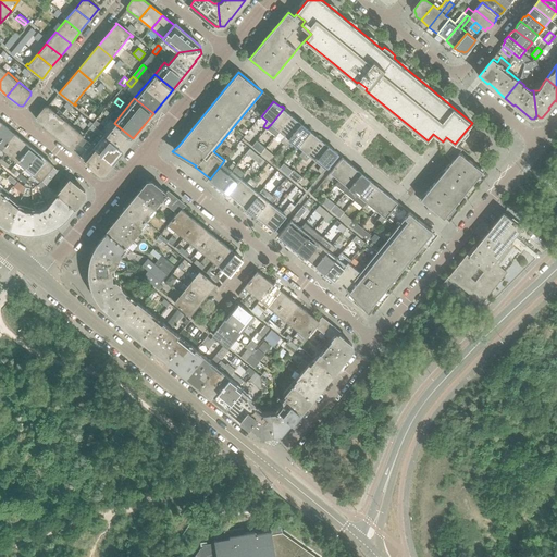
[(83,106),(79,109),(93,120),(97,115),(83,106)]
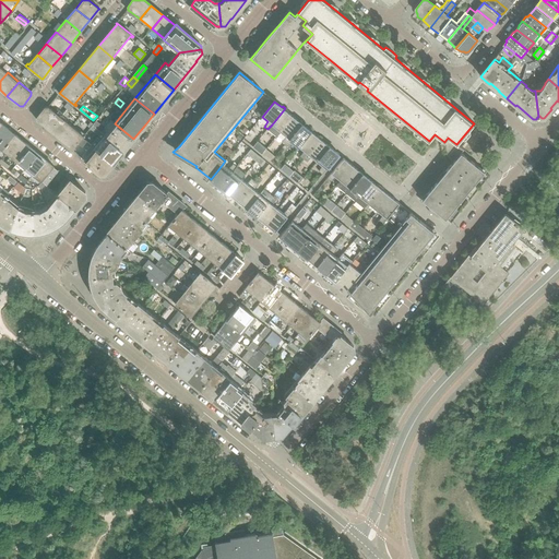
[(49,130),(60,117),(48,107),(45,107),(37,118),(37,120),(49,130)]
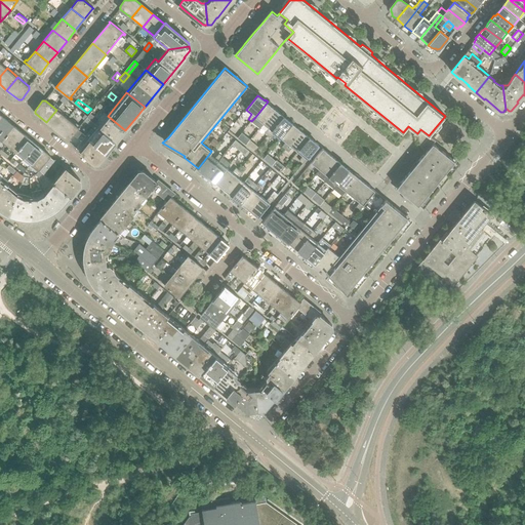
[(264,124),(275,110),(269,104),(270,104),(268,102),(255,117),(264,124)]
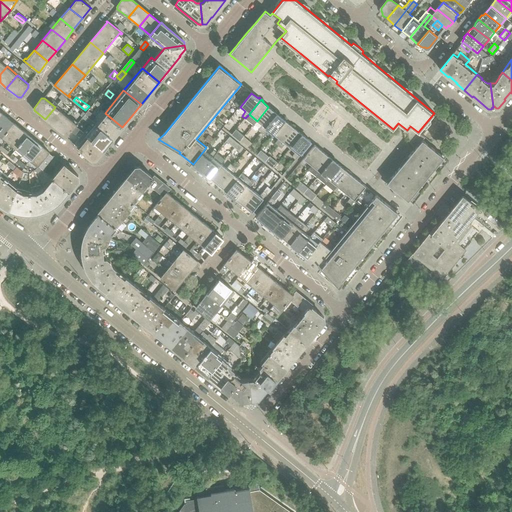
[(65,115),(55,107),(45,119),(55,128),(65,115)]
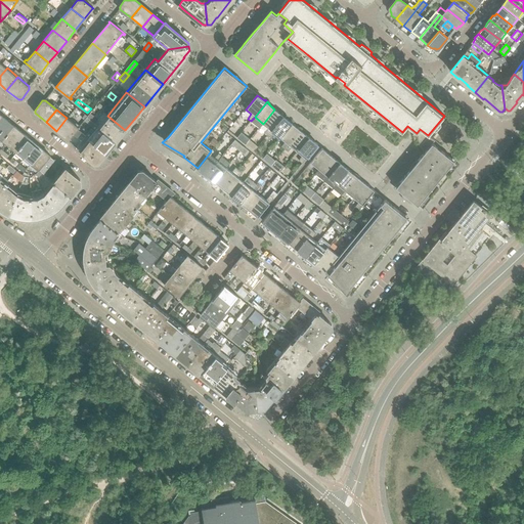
[(268,135),(285,116),(282,114),(281,115),(274,110),(263,124),(268,128),(264,132),(268,135)]
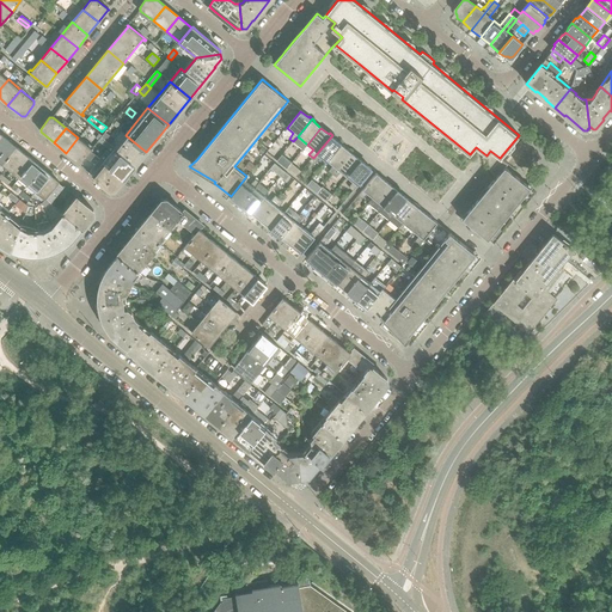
[(103,136),(102,136),(102,138),(111,145),(115,140),(105,132),(103,136)]
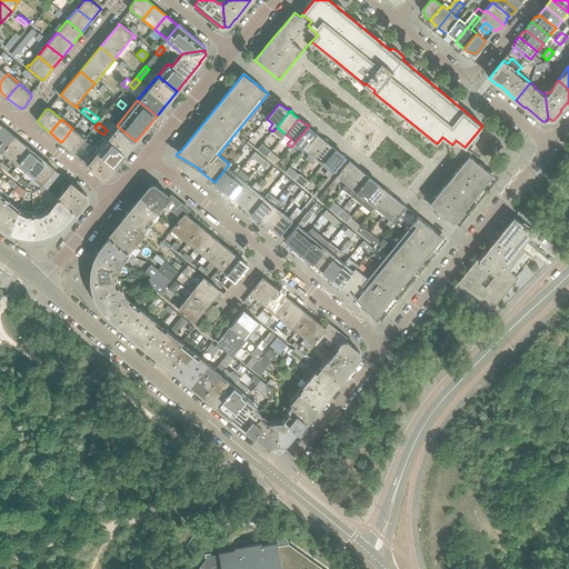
[(0,146),(10,132),(2,126),(0,127),(0,146)]
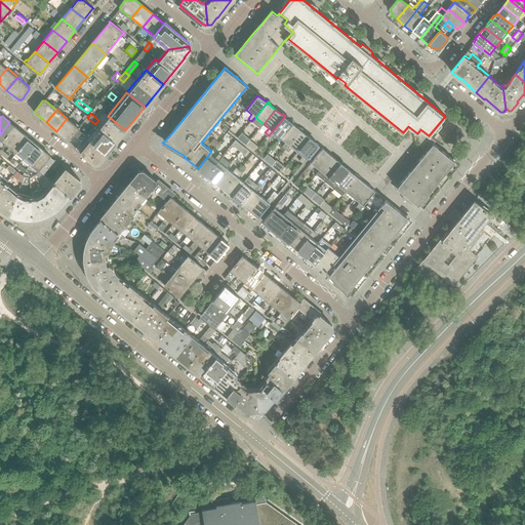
[(107,153),(125,130),(108,116),(98,127),(96,125),(93,128),(86,136),(89,138),(107,153)]
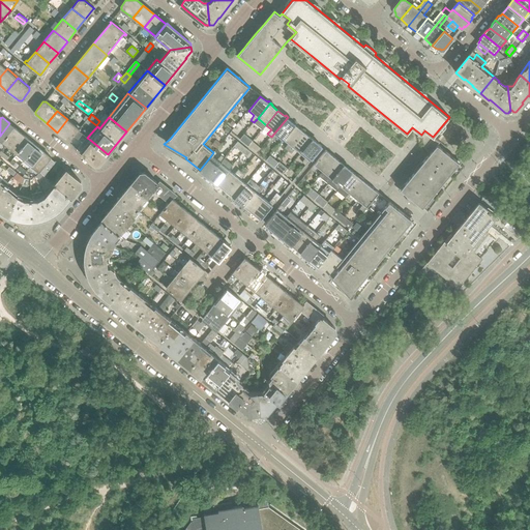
[(284,139),(295,124),(289,119),(290,118),(288,117),(271,137),(274,140),(278,135),(284,139)]
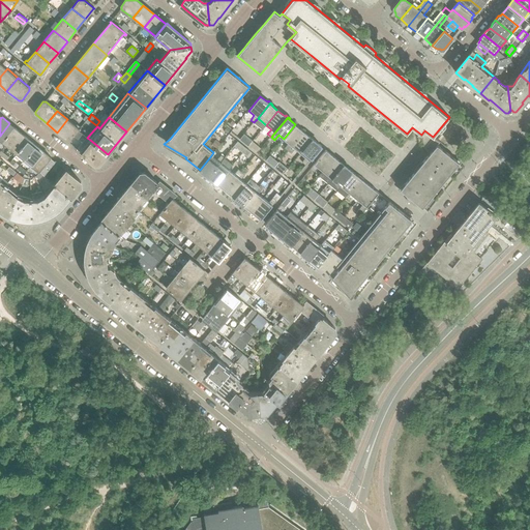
[(80,128),(67,119),(57,133),(69,142),(78,130),(80,128)]
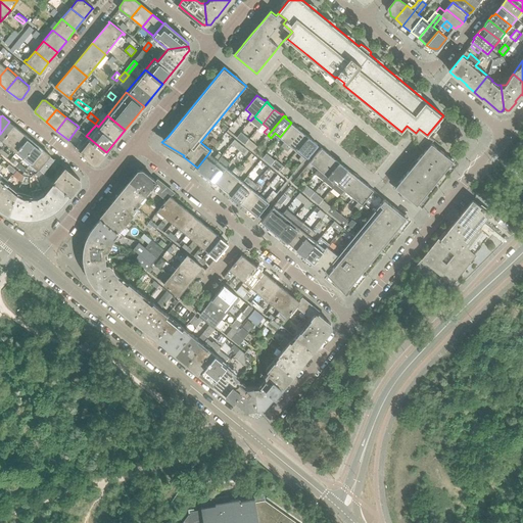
[(85,120),(84,121),(93,128),(96,125),(95,124),(87,117),(85,120)]
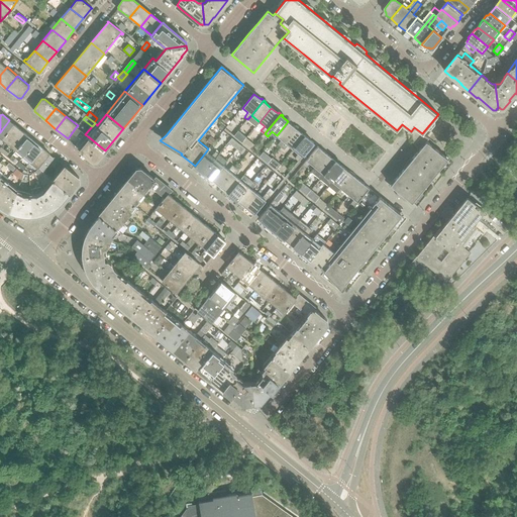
[(0,136),(9,144),(21,130),(9,120),(0,132),(0,136)]
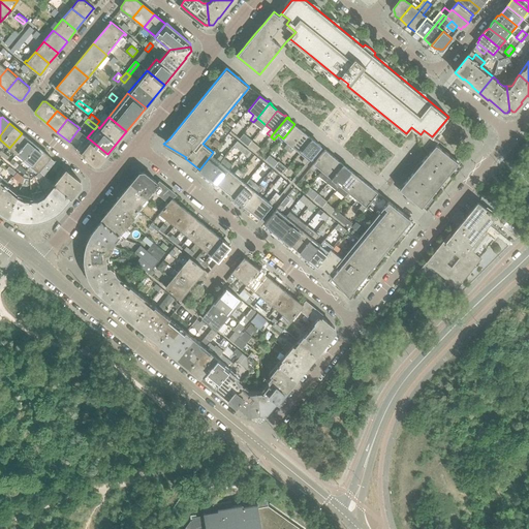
[(287,151),(304,130),(302,129),(302,130),(294,124),(283,138),(288,143),(284,148),(287,151)]
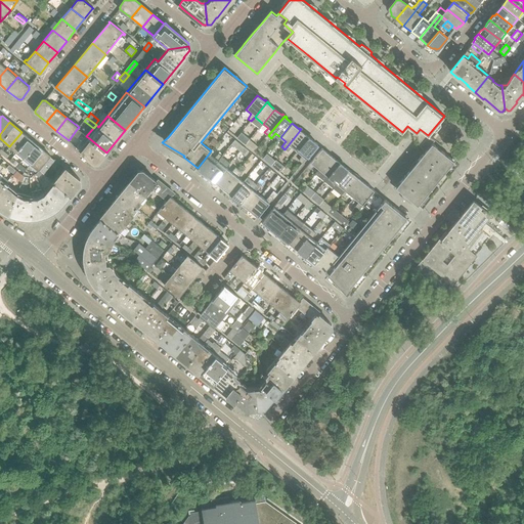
[(298,151),(309,137),(303,132),(303,131),(301,129),(285,149),(289,151),(292,147),(298,151)]
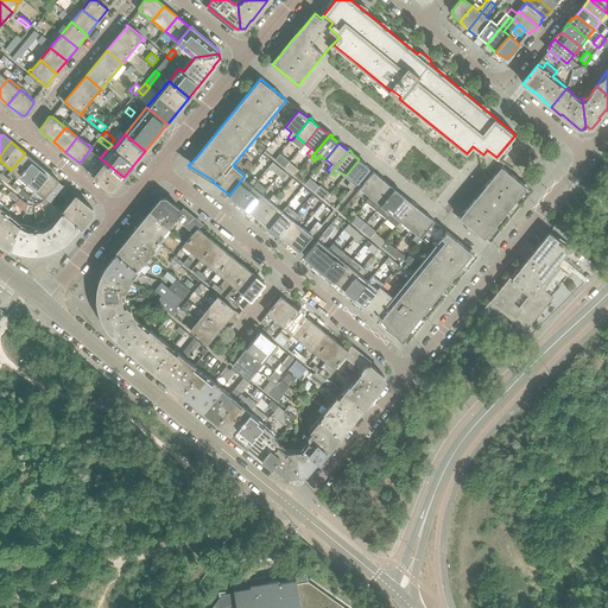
[(506,213),(517,201),(527,187),(514,177),(502,166),(505,163),(502,162),(496,157),(487,150),(483,154),(485,156),(485,159),(486,164),(487,169),(488,171),(489,172),(493,176),(492,177),(485,187),(480,191),(470,204),(460,217),(472,228),(485,239),(495,226),(506,213)]
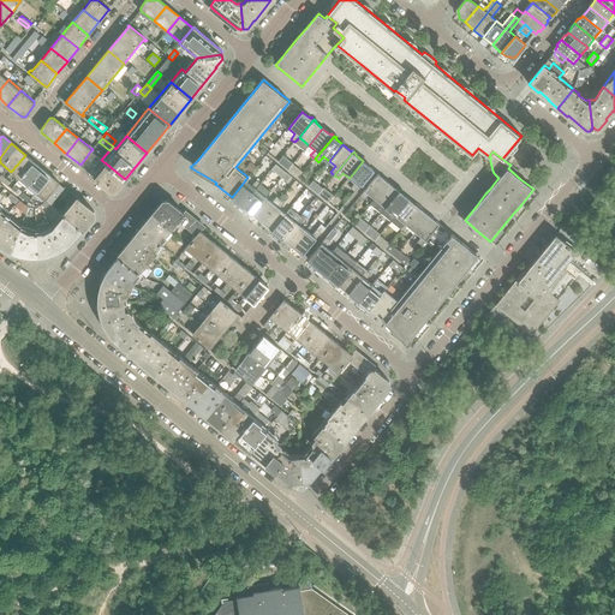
[(19,178),(33,161),(25,155),(11,172),(19,178)]
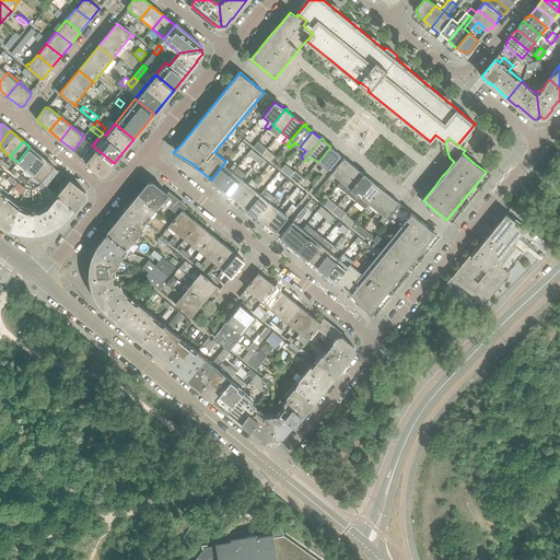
[(258,141),(254,147),(263,154),(267,149),(258,141)]
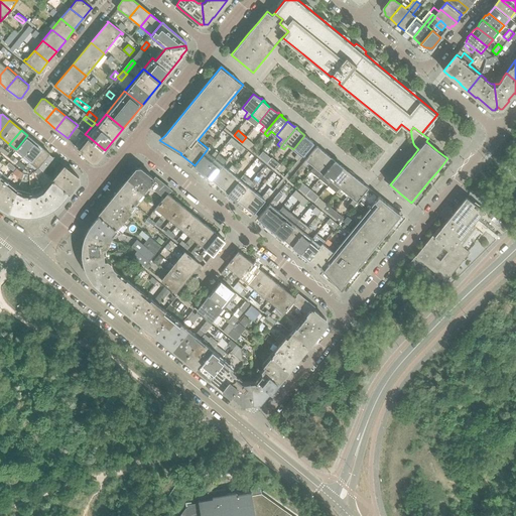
[(105,150),(88,136),(85,134),(76,146),(93,160),(97,160),(105,150)]
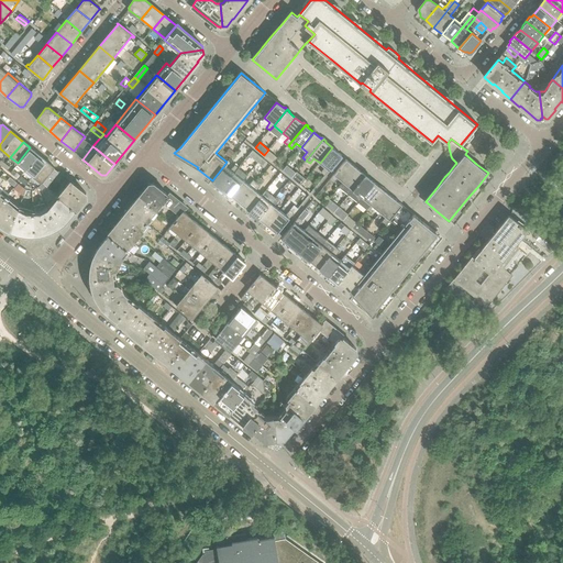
[(26,169),(39,155),(30,147),(18,163),(26,169)]
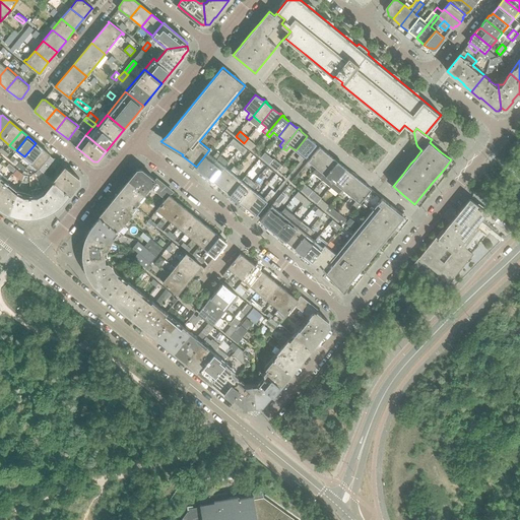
[(300,163),(316,143),(307,136),(296,150),(301,155),(297,159),(300,163)]
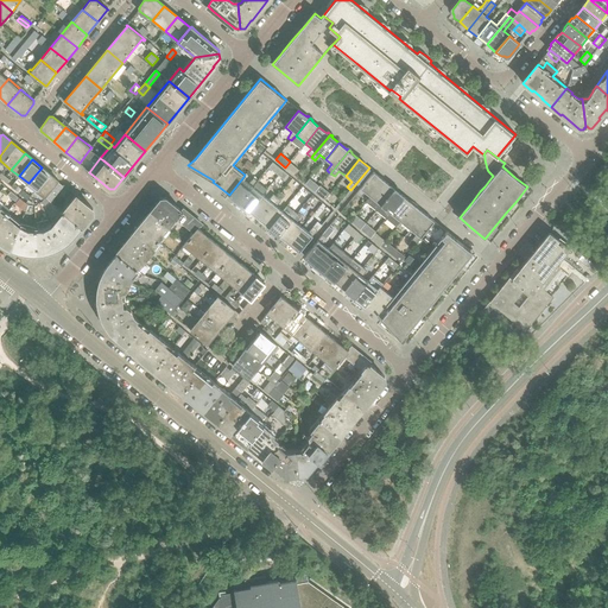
[(248,170),(253,165),(248,160),(244,165),(248,170)]
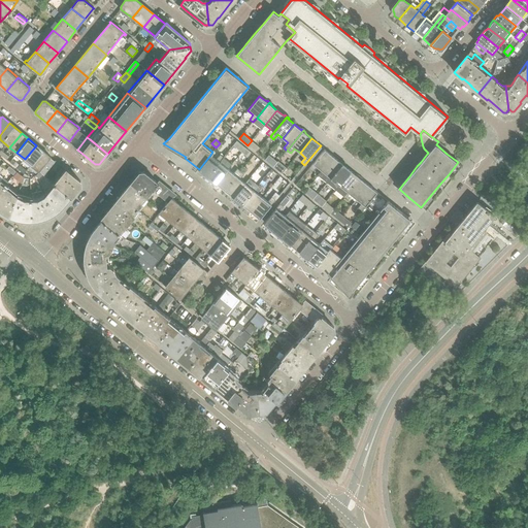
[(245,147),(237,140),(234,145),(242,153),(245,147)]
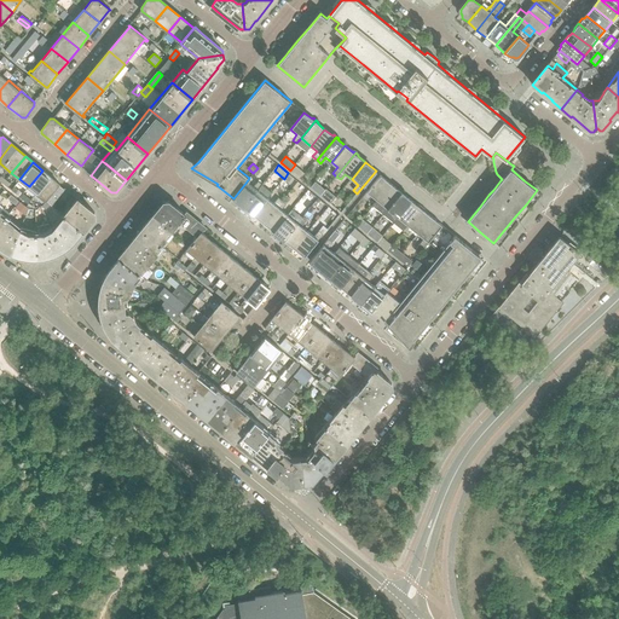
[(38,194),(51,177),(42,171),(29,186),(38,194)]
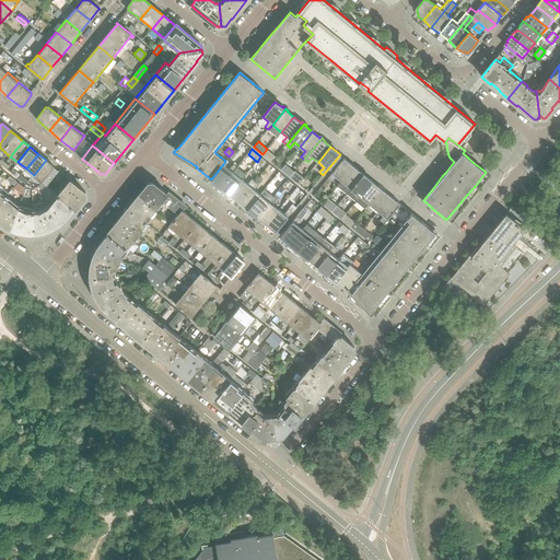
[(341,182),(354,166),(345,159),(328,179),(331,182),(336,177),(341,182)]
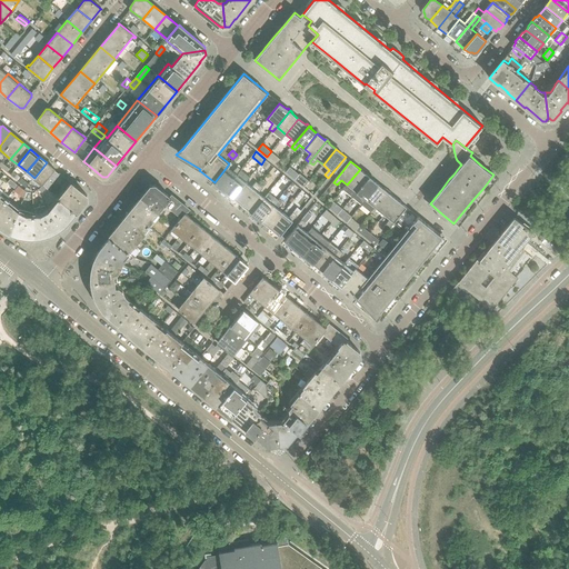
[(42,185),(53,170),(55,169),(47,162),(35,178),(42,185)]
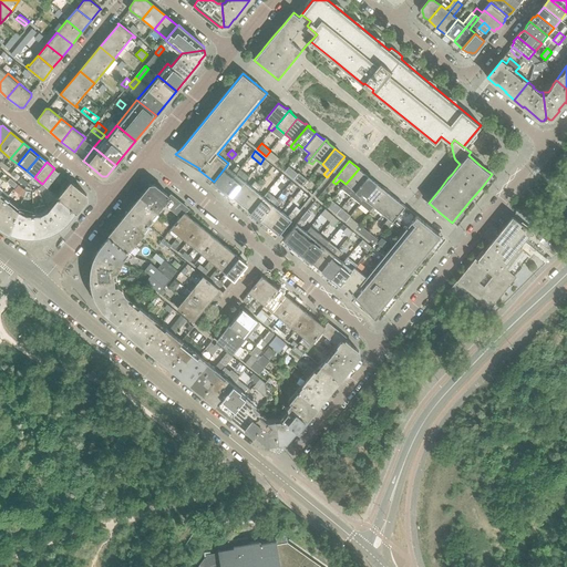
[(223,191),(240,169),(236,166),(232,172),(226,166),(214,182),(222,188),(220,189),(223,191)]
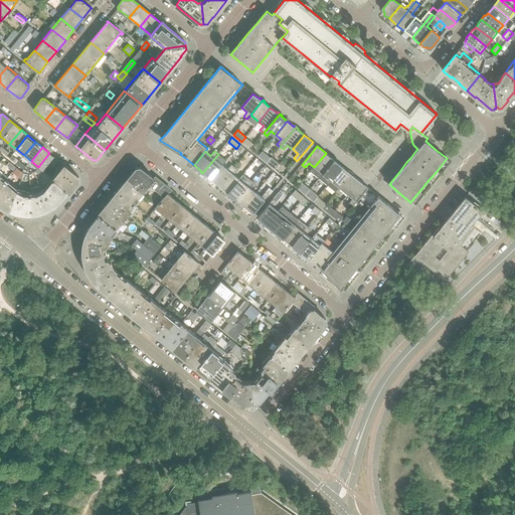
[(319,178),(335,159),(333,157),(332,158),(326,153),(314,167),(311,171),(319,178)]
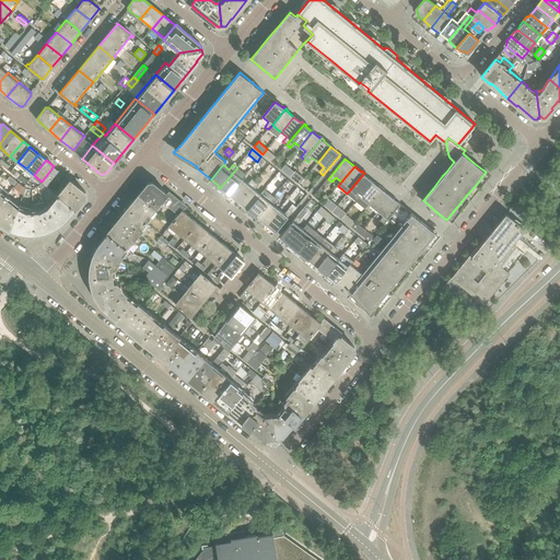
[(49,183),(58,172),(53,167),(42,182),(47,186),(49,183)]
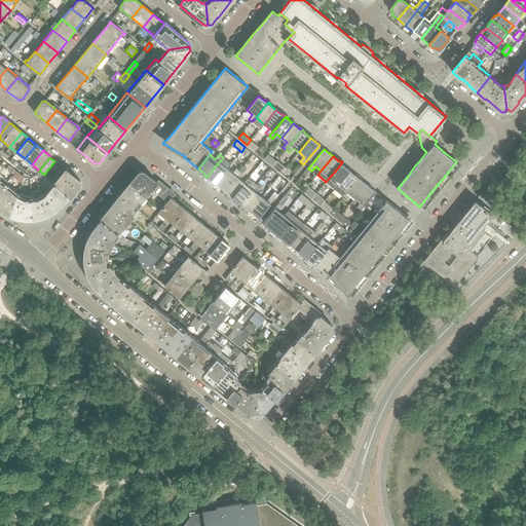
[(216,183),(227,168),(222,164),(226,159),(223,157),(207,177),(209,179),(210,178),(216,183)]
